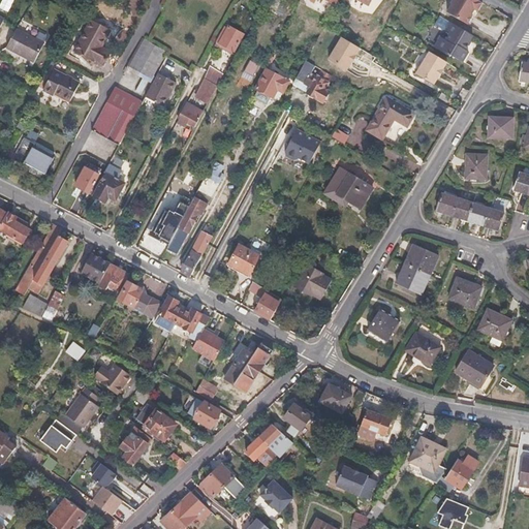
[(476,11),(481,3),(476,0),(453,0),(450,4),(452,5),(446,13),(467,25),(472,17),(469,16),(472,9),(476,11)]
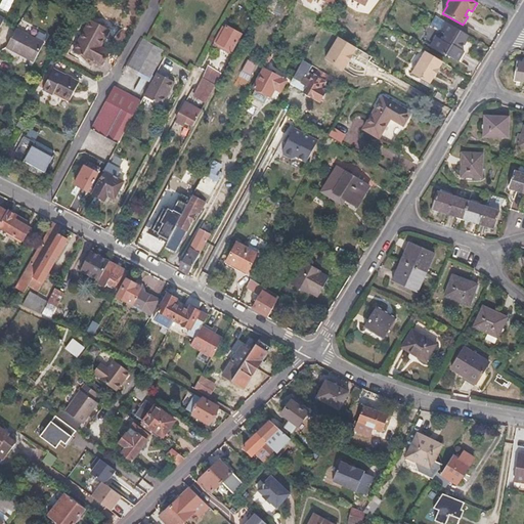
[(440,30),(444,22),(434,16),(429,24),(440,30)]
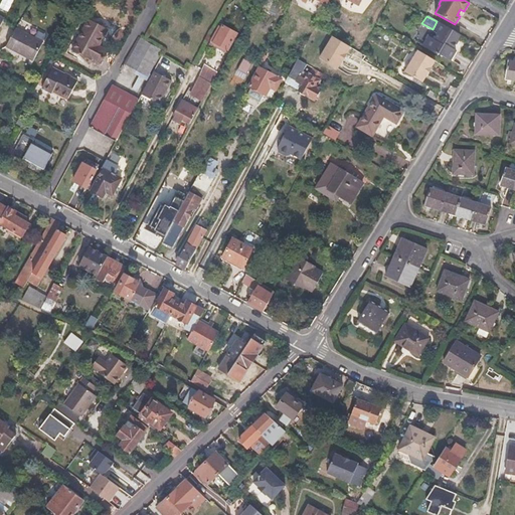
[(107,51),(98,46),(107,29),(89,19),(71,50),(91,60),(92,58),(101,63),(107,51)]
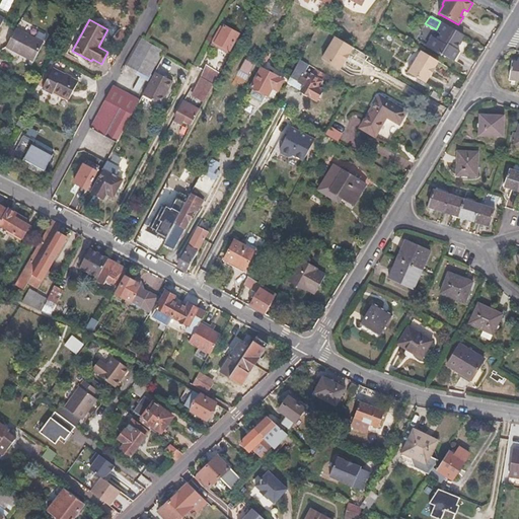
[(461,34),(440,21),(436,29),(435,30),(440,32),(436,40),(431,36),(425,47),(451,62),(457,51),(454,50),(460,40),(459,40),(461,34)]
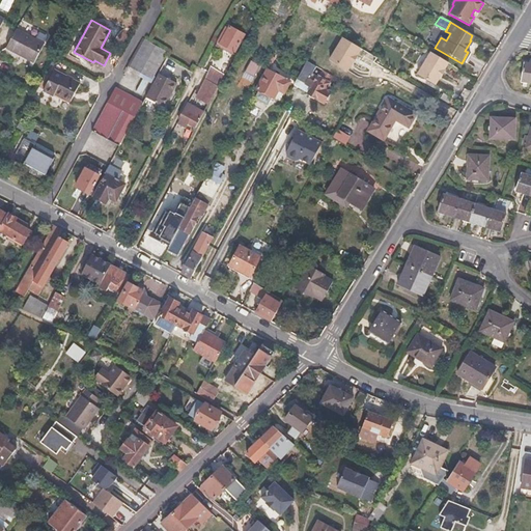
[(230,26),(228,29),(225,28),(222,35),(224,36),(220,44),(234,52),(244,33),(230,26)]
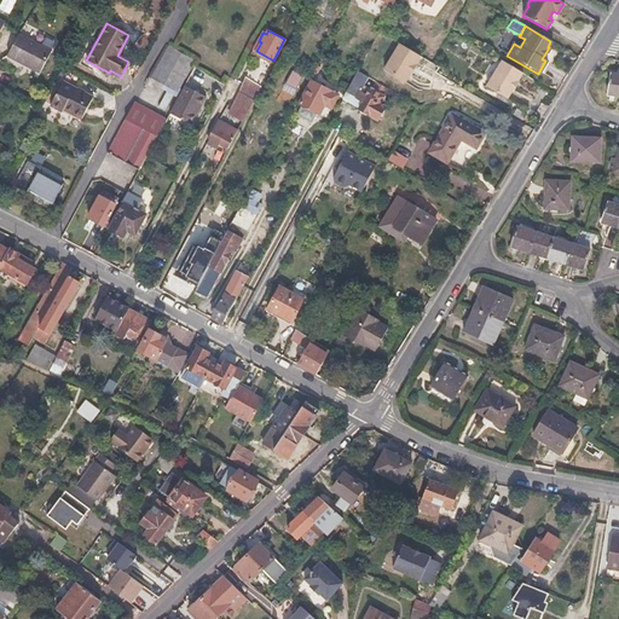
[(19,34),(7,57),(40,73),(51,51),(19,34)]
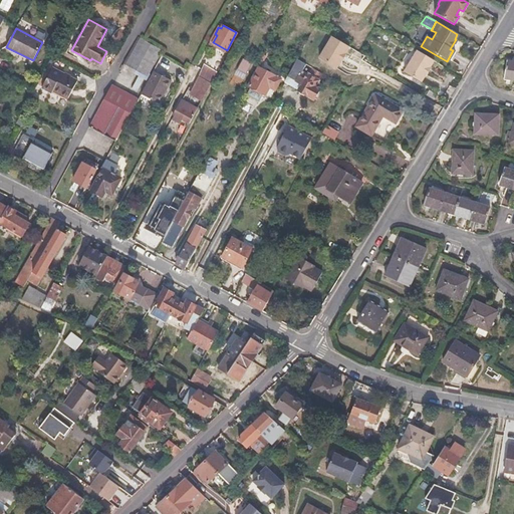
[(349,47),(331,35),(316,59),(334,70),(349,47)]
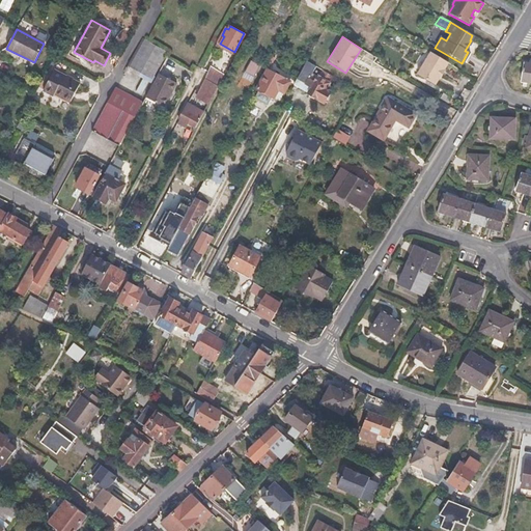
[(144,39),(129,66),(151,79),(166,52),(144,39)]
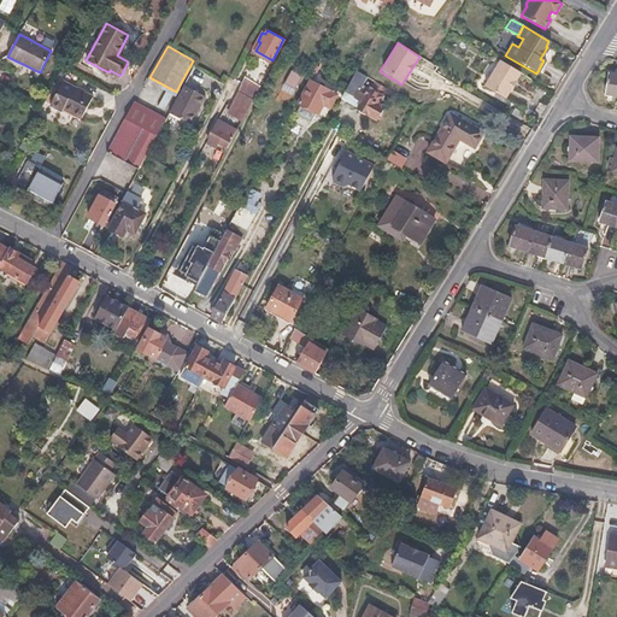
[(321,58),(315,70),(318,72),(325,60),(321,58)]
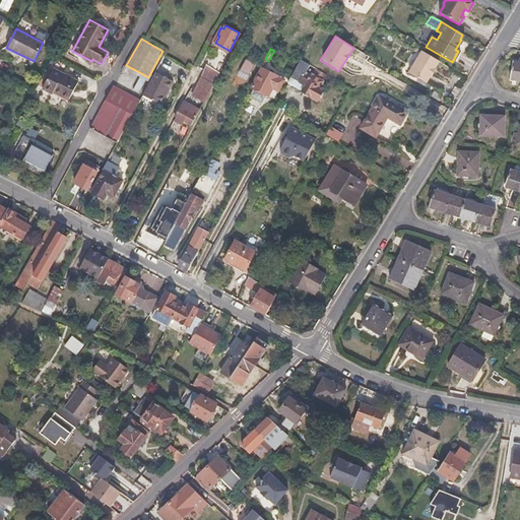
[(438,62),(419,51),(406,72),(425,83),(428,76),(430,77),(434,69),(433,69),(438,62)]
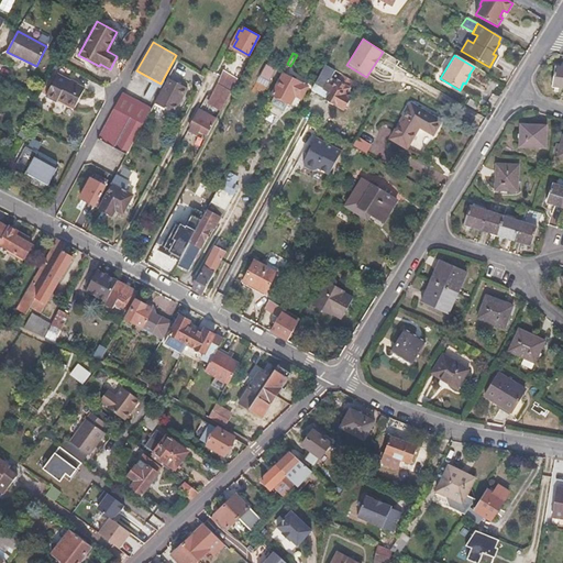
[(323,69),(313,90),(326,97),(324,98),(342,109),(349,98),(344,95),(348,89),(346,88),(351,81),(345,78),(341,85),(330,79),(334,72),(326,66),(323,69)]
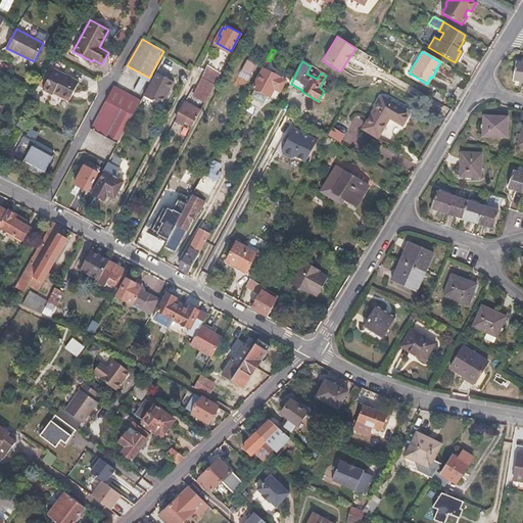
[(513,80),(522,82),(522,62),(522,63),(516,62),(513,80)]
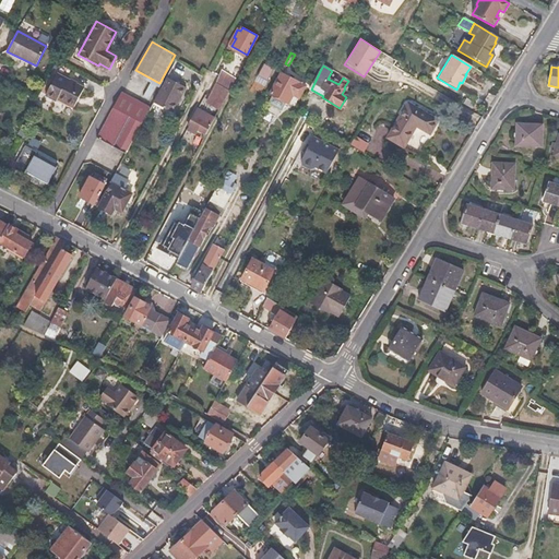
[(229,91),(235,81),(217,72),(216,74),(213,81),(216,83),(229,91)]
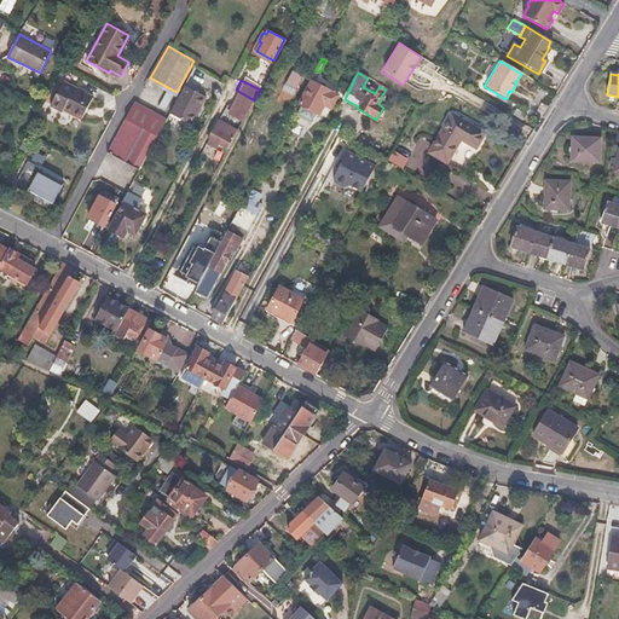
[(324,104),(331,108),(337,94),(312,80),(300,103),(302,104),(317,111),(319,113),(324,104)]
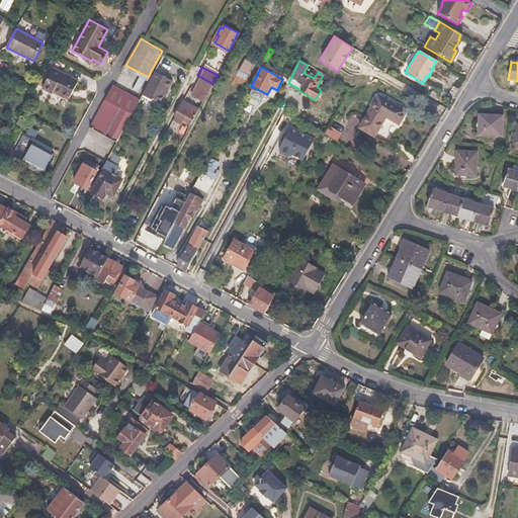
[(42,88),(53,94),(54,92),(68,100),(78,81),(54,68),(42,88)]
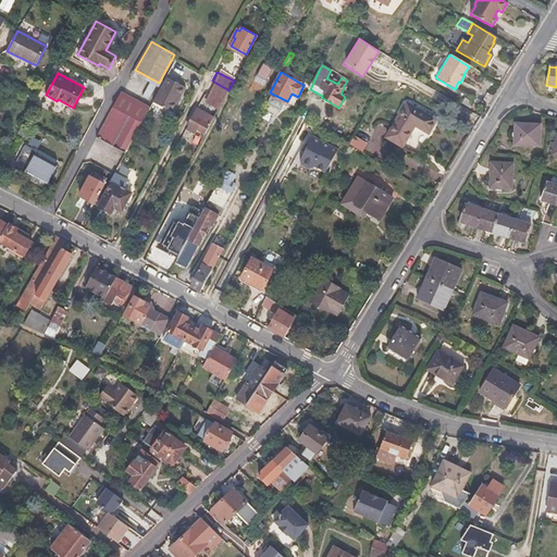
[(165,76),(151,102),(171,112),(185,87),(165,76)]
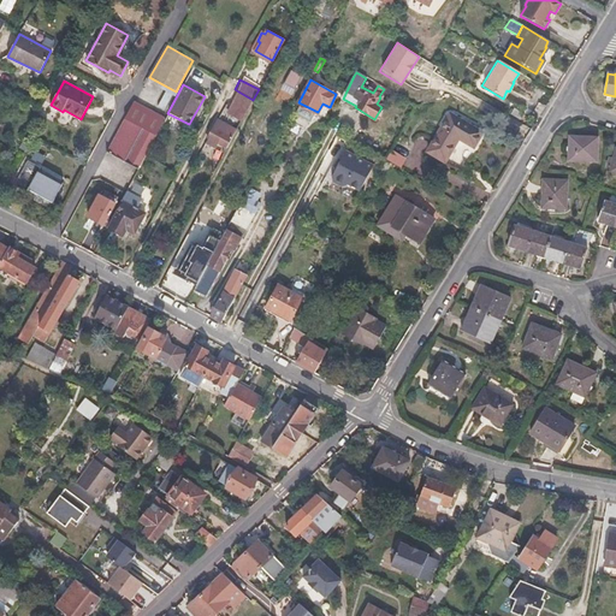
[(246,114),(253,100),(238,92),(231,106),(246,114)]
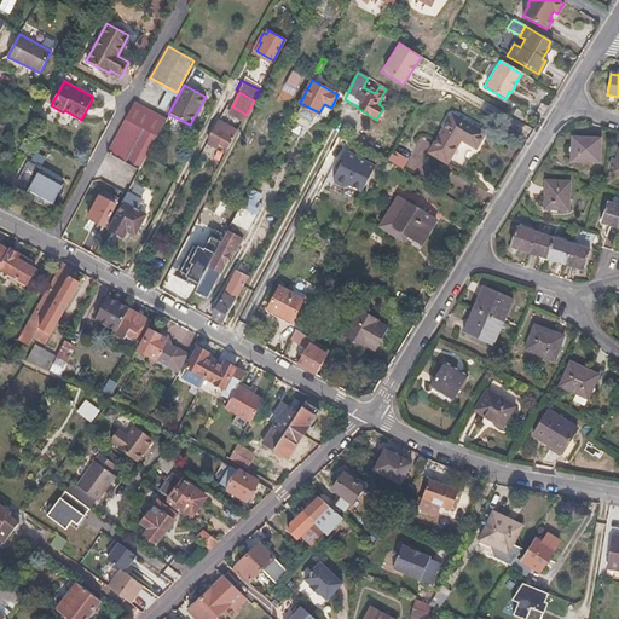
[(139,169),(146,156),(166,120),(134,103),(108,152),(139,169)]
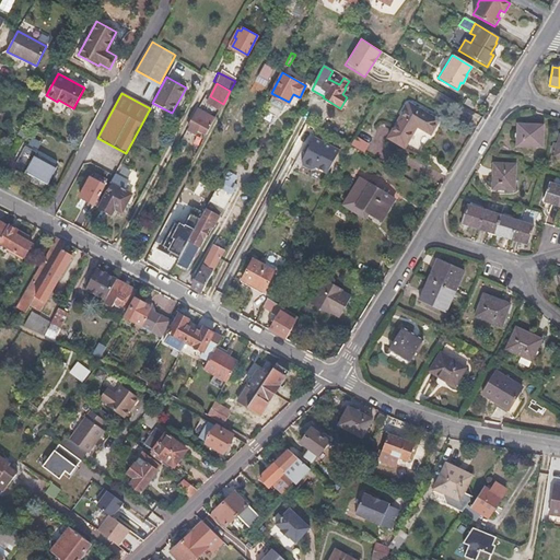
[(287,101),(273,94),(269,103),(282,109),(287,101)]
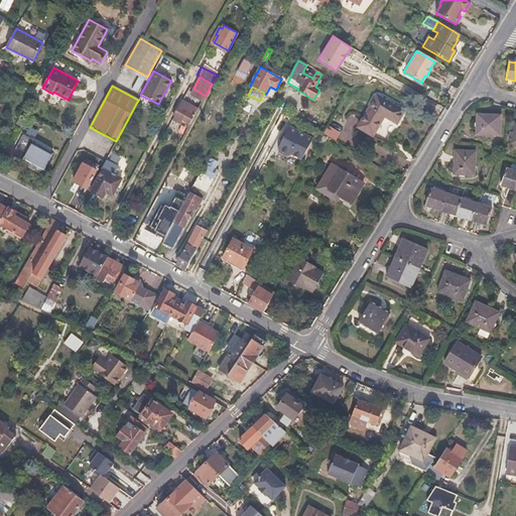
[(424,93),(433,97),(435,93),(427,88),(424,93)]
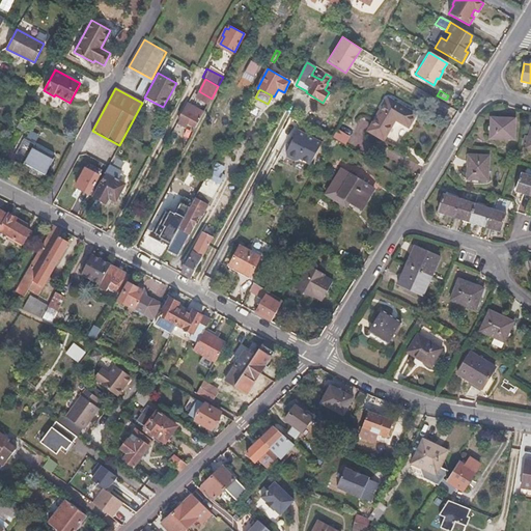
[(395,120),(408,128),(415,116),(388,100),(369,132),(384,140),(395,120)]
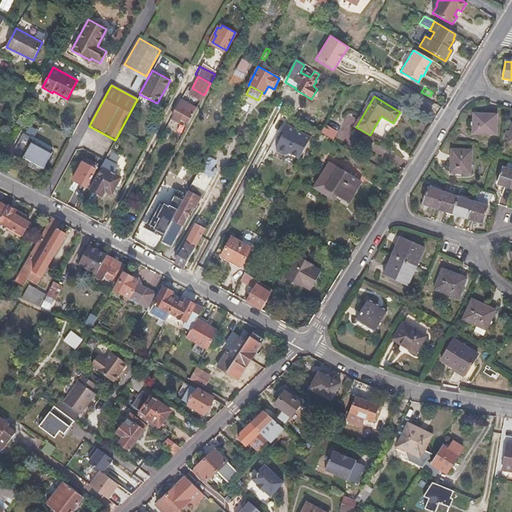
[(181,119),(189,123),(196,109),(181,100),(173,114),(176,115),(172,122),(178,125),(181,119)]
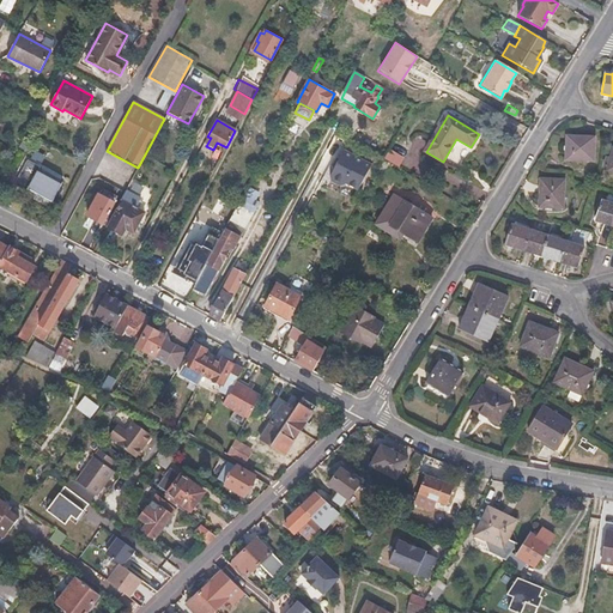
[(568,137),(565,159),(593,162),(594,138),(568,137)]
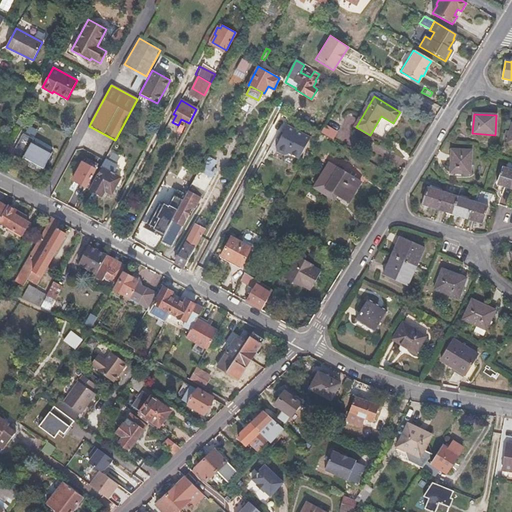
[(136,128),(139,123),(128,117),(123,128),(135,134),(137,129),(136,128)]
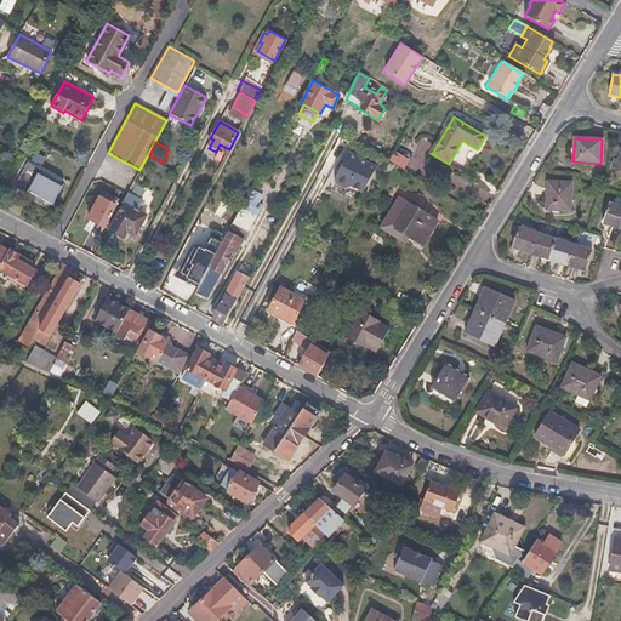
[(377,166),(349,151),(335,177),(336,181),(346,187),(351,184),(364,192),(377,166)]
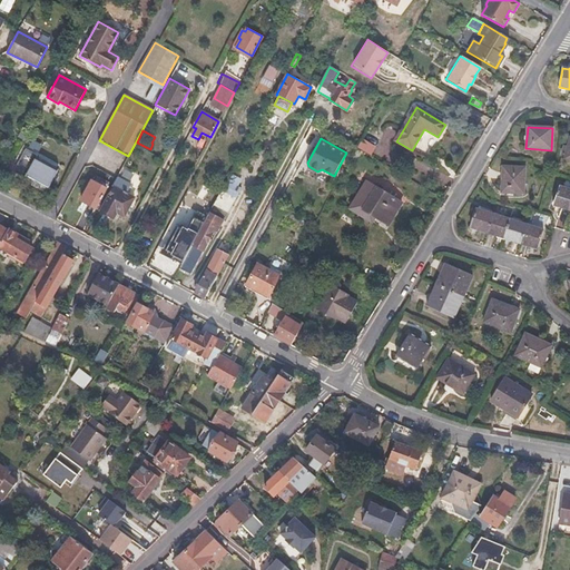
[(36,159),(28,175),(49,186),(57,170),(36,159)]
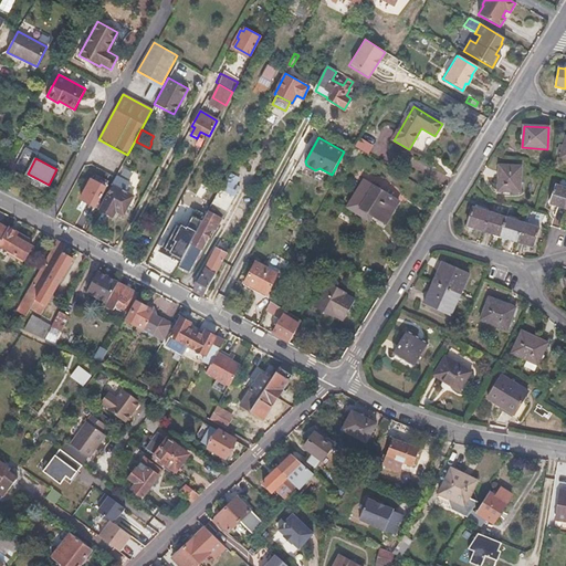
[(498,191),(520,192),(521,167),(499,166),(498,191)]
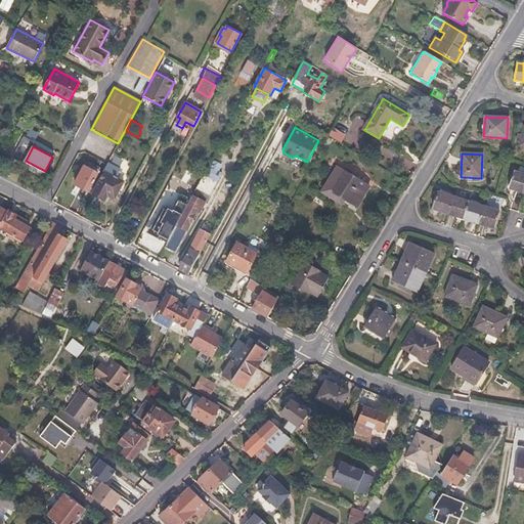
[(106,164),(102,172),(104,172),(93,194),(103,201),(106,195),(114,199),(123,181),(116,178),(120,171),(106,164)]
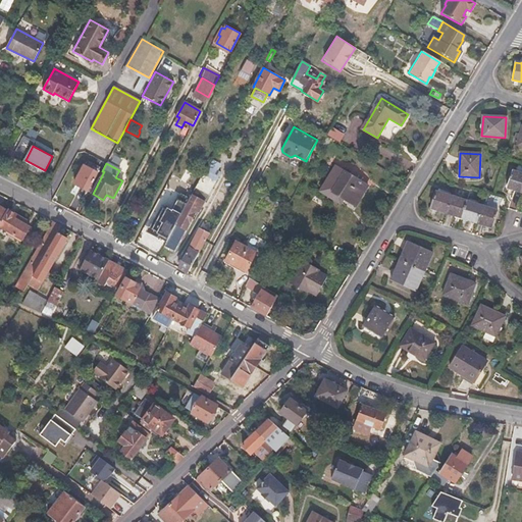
[(73,184),(87,191),(97,172),(84,165),(73,184)]
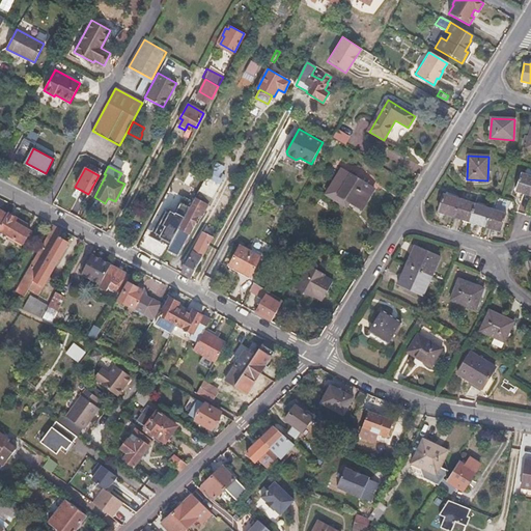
[(193,203),(205,211),(225,175),(212,168),(193,203)]
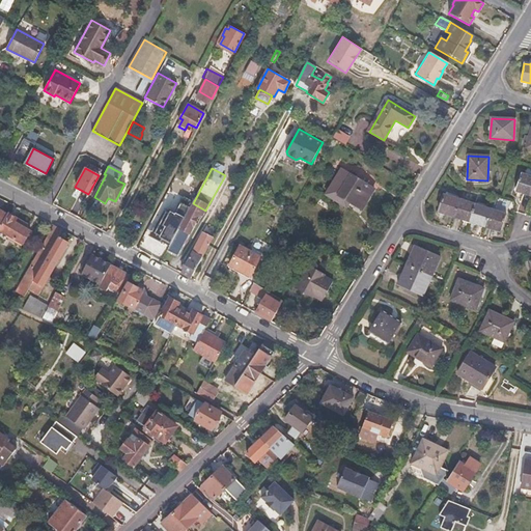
[(326,194),(346,206),(350,201),(362,208),(374,189),(341,168),(326,194)]
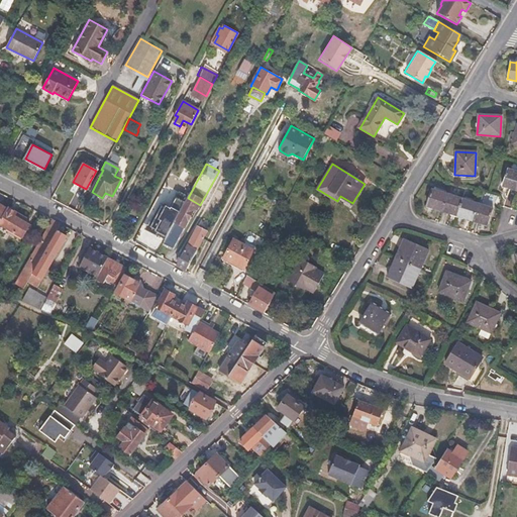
[(502,186),(516,190),(516,189),(516,172),(507,169),(502,186)]
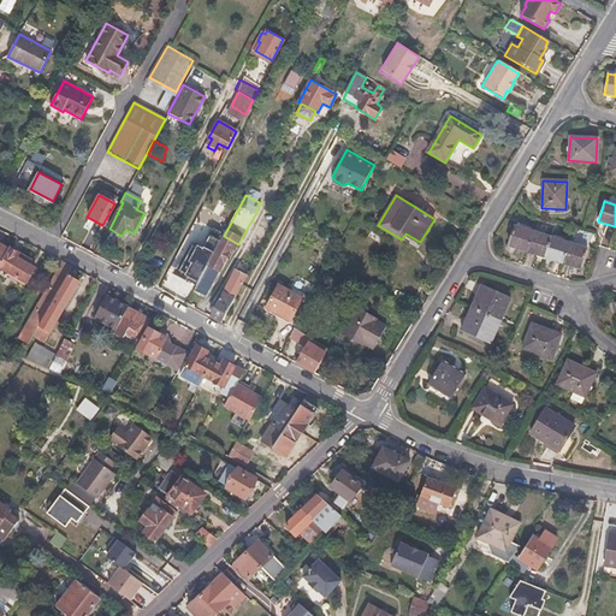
[(508,247),(526,252),(532,231),(515,226),(508,247)]
